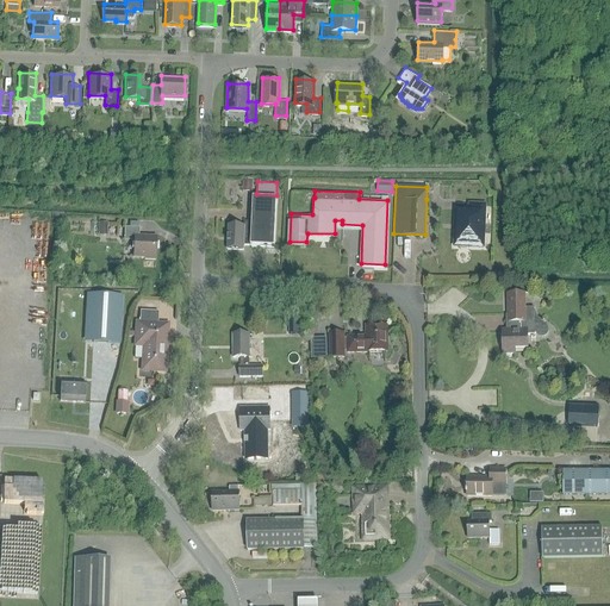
[(277,195),(256,194),(253,194),(251,219),(244,218),(243,224),(229,223),(228,247),(243,248),(243,242),(250,242),(250,243),(274,244),(277,195)]
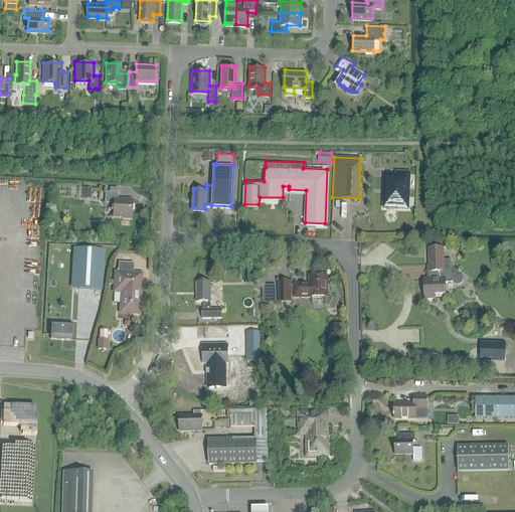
[(386,202),(404,203),(405,179),(408,179),(408,171),(397,171),(397,178),(387,178),(386,202)]
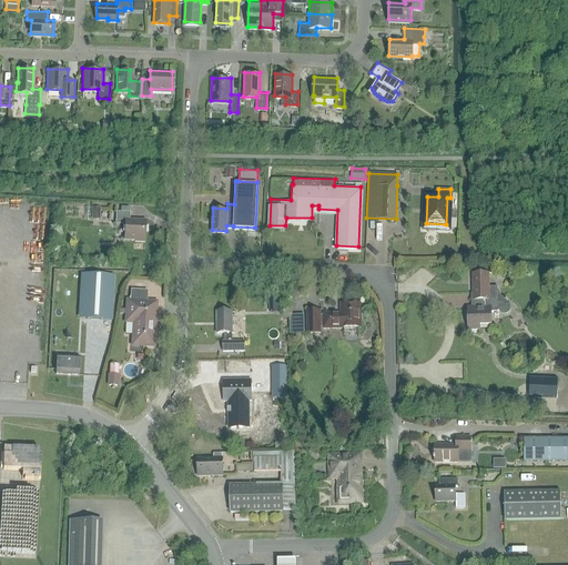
[(144,240),(145,218),(130,217),(130,210),(115,209),(115,221),(124,222),(124,238),(134,238),(134,239),(144,240)]
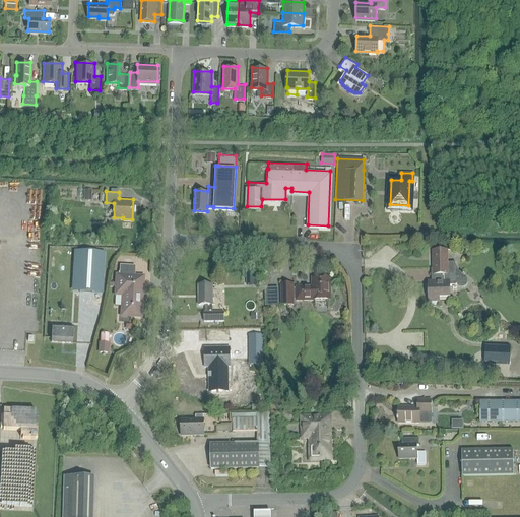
[(456,283),(456,281),(457,281),(458,283),(460,284),(462,284),(464,284),(465,283),(466,281),(466,279),(466,277),(465,275),(464,273),(461,270),(461,271),(459,270),(458,268),(457,268),(457,267),(456,265),(455,263),(455,261),(455,260),(447,260),(447,248),(433,248),(433,272),(431,272),(431,279),(428,279),(428,302),(436,302),(436,300),(439,300),(439,295),(450,295),(450,283),(456,283)]
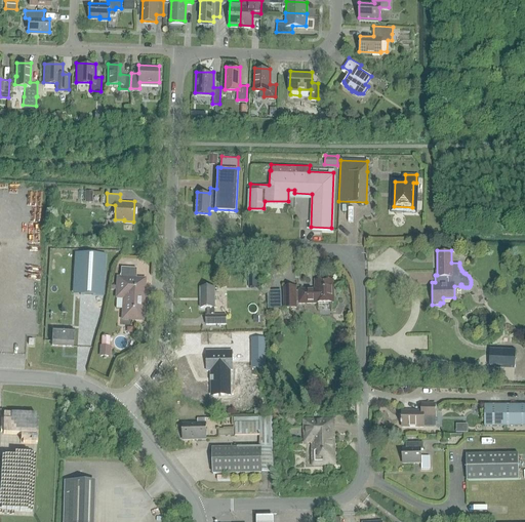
[(82,251),(80,292),(104,293),(106,252),(82,251)]
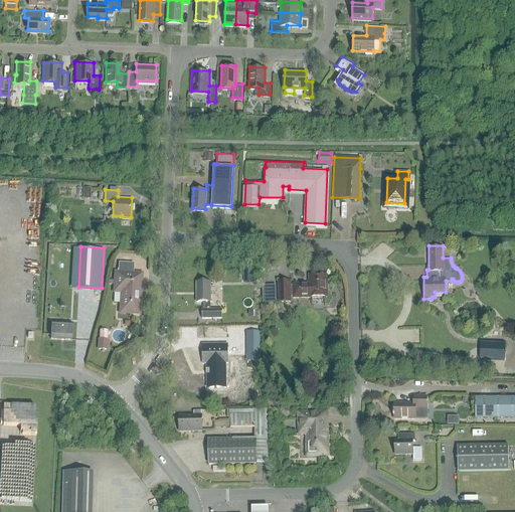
[(115,289),(114,300),(121,300),(121,310),(139,311),(141,272),(131,272),(132,262),(134,262),(134,261),(119,260),(118,271),(116,271),(115,289)]
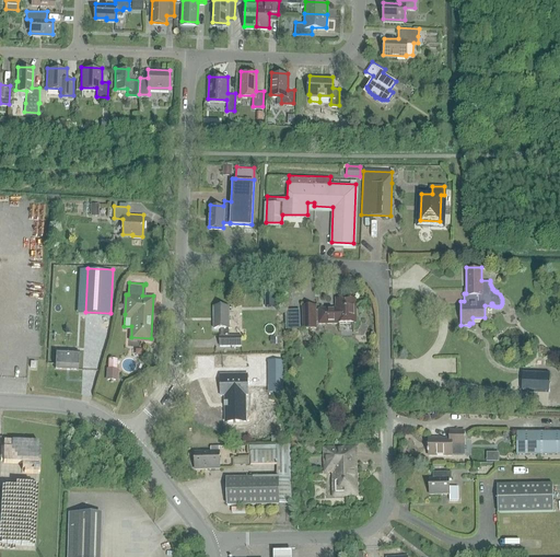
[(265,290),(265,304),(275,304),(275,290),(265,290)]
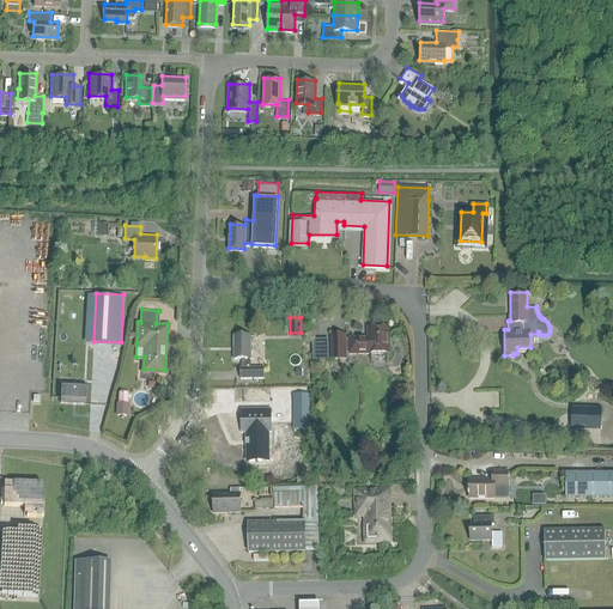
[(345,351),(389,351),(388,324),(368,326),(368,335),(349,335),(349,338),(345,338),(345,332),(331,333),(332,357),(346,355),(345,351)]
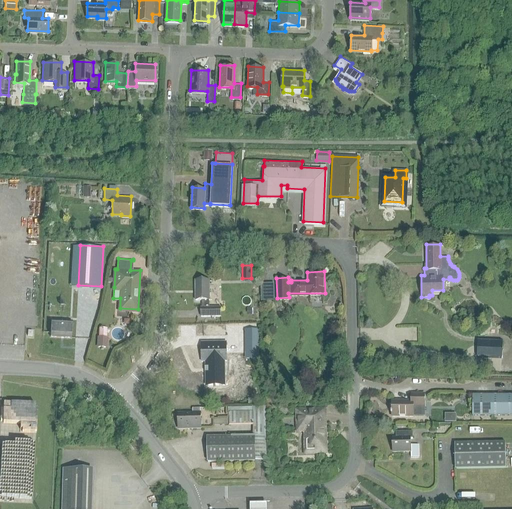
[(209,298),(209,278),(195,278),(195,298),(202,298),(202,305),(200,305),(201,314),(220,314),(220,305),(209,305),(209,298)]
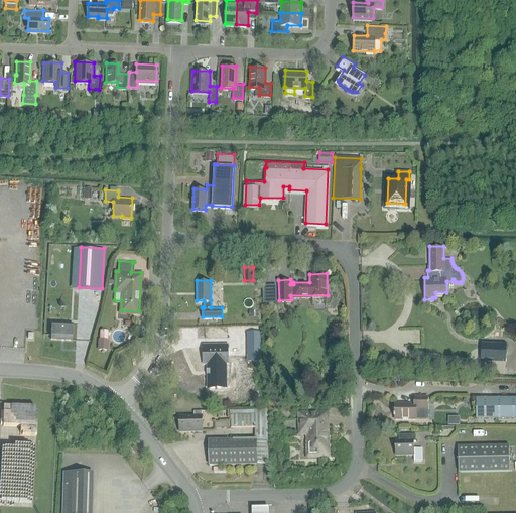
[(263,301),(276,301),(276,283),(262,284),(263,301)]
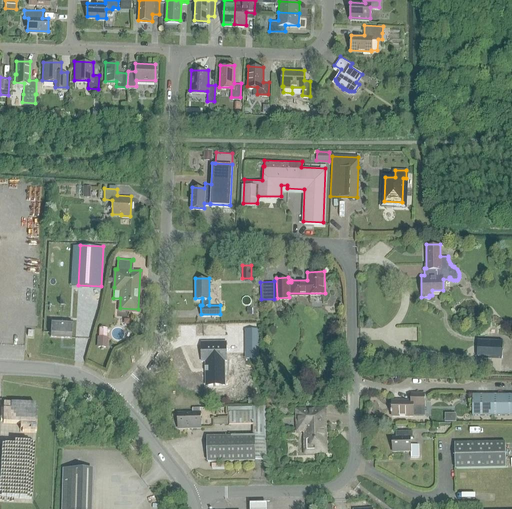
[(71,335),(72,319),(51,318),(50,334),(71,335)]
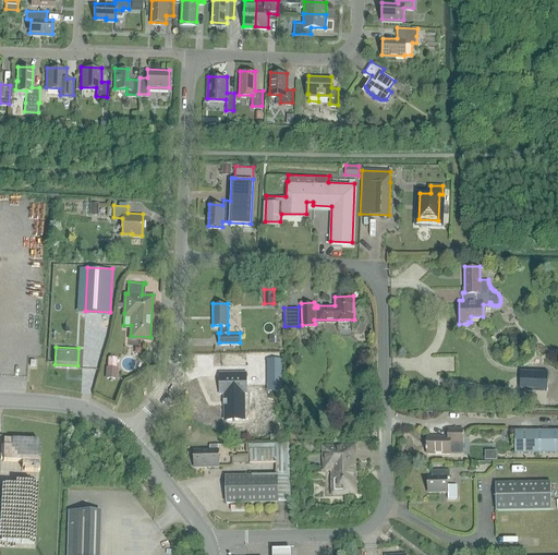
[(282,357),(267,357),(267,389),(282,389),(282,357)]
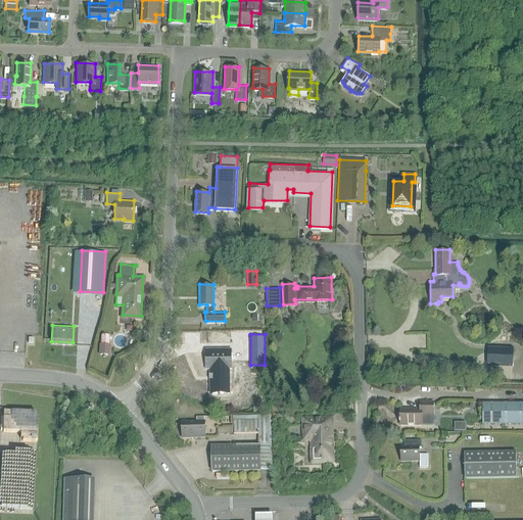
[(110,342),(99,341),(98,352),(109,353),(110,342)]
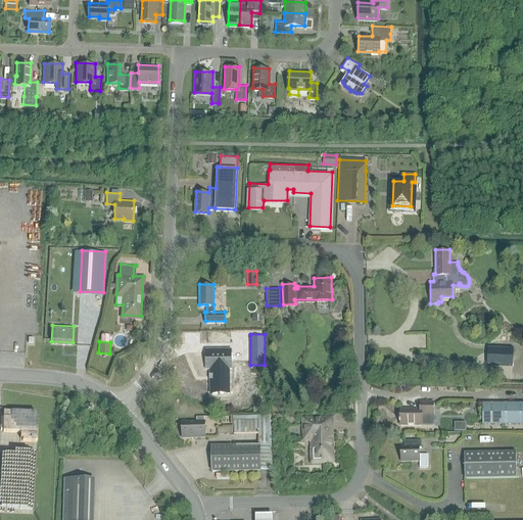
[(512,363),(513,346),(488,345),(487,362),(512,363)]
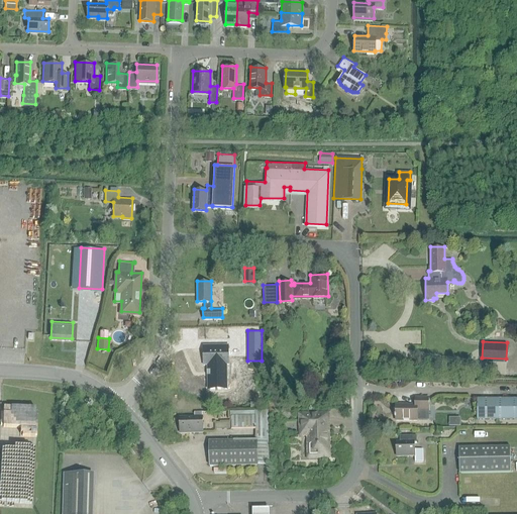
[(226,362),(228,362),(227,343),(203,343),(204,363),(208,363),(208,387),(226,386),(226,362)]
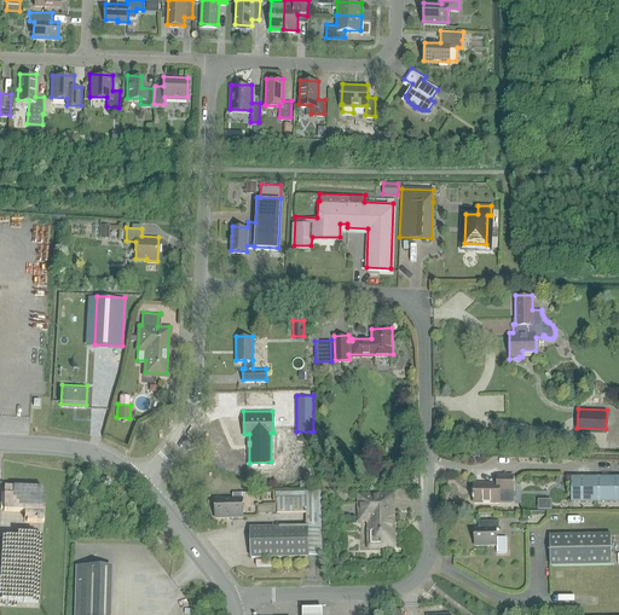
[(330,469),(325,475),(333,482),(337,476),(330,469)]
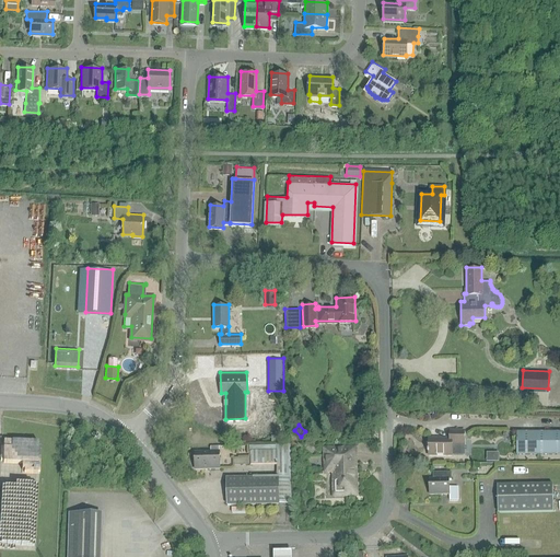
[(429,453),(464,453),(464,428),(450,428),(450,437),(429,437),(429,448),(428,448),(428,450),(429,450),(429,453)]
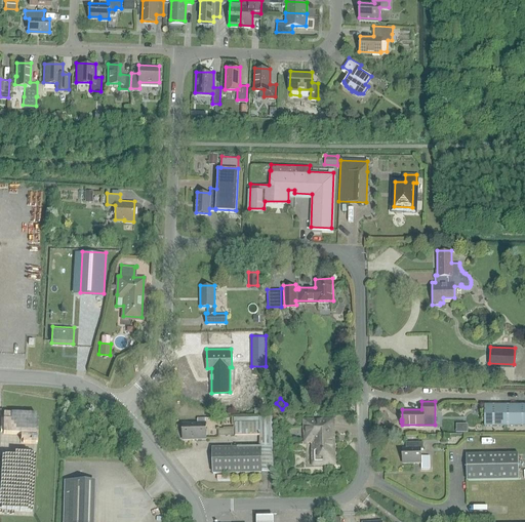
[(484,424),(515,424),(524,424),(524,402),(484,403),(484,424)]
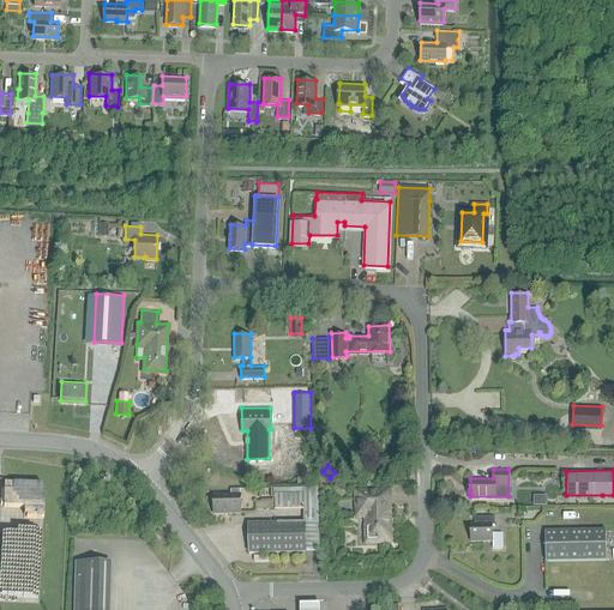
[(38,547),(42,482),(22,481),(22,489),(5,489),(1,544),(8,545),(38,547)]
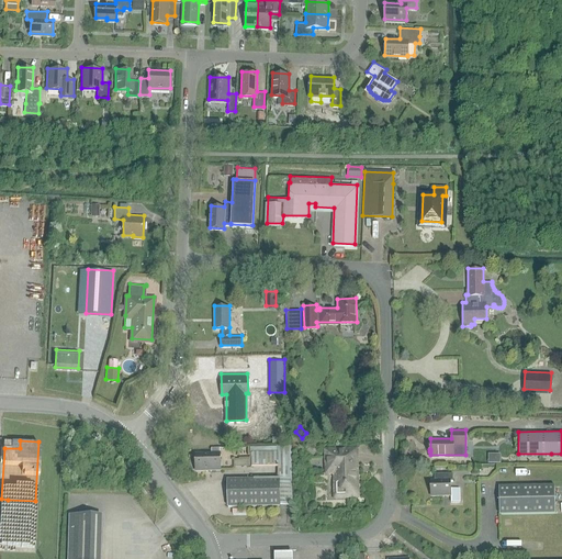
[(335,470),(336,493),(347,493),(347,492),(357,492),(356,447),(326,448),(326,470),(335,470)]
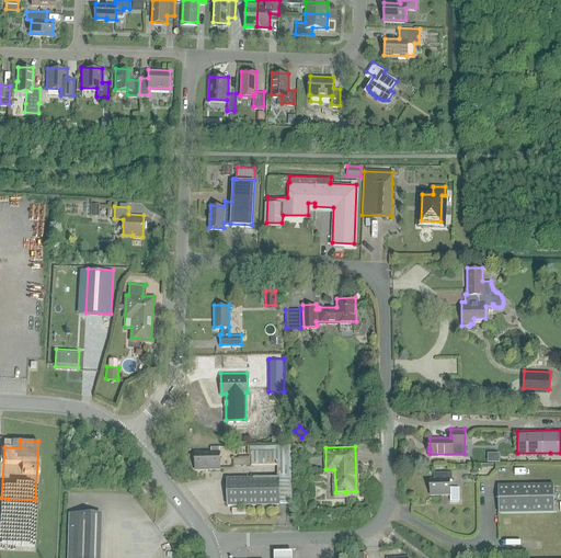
[(195,451),(195,467),(220,467),(219,451),(195,451)]
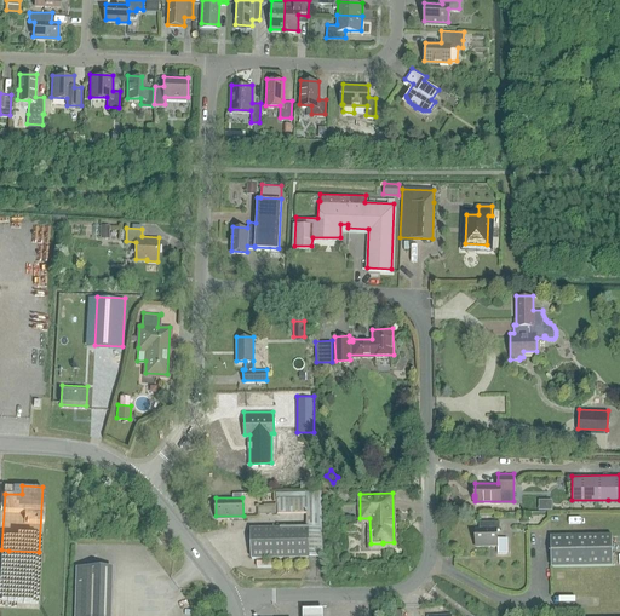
[(506,537),(497,537),(497,528),(499,528),(499,519),(478,519),(480,528),(475,528),(476,543),(497,543),(498,551),(506,550),(506,537)]
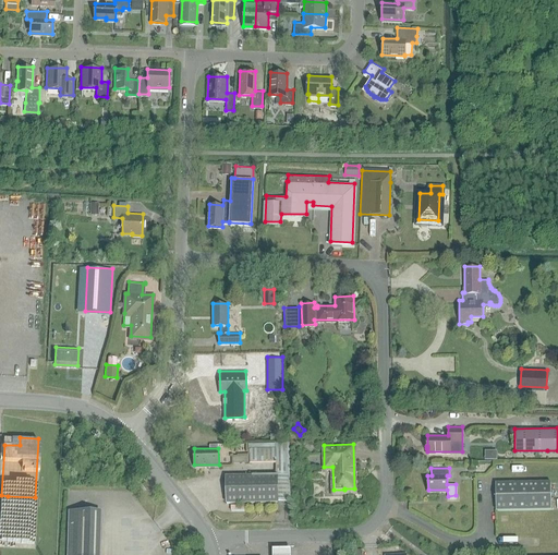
[(277,473),(226,474),(226,477),(226,502),(277,501),(277,473)]
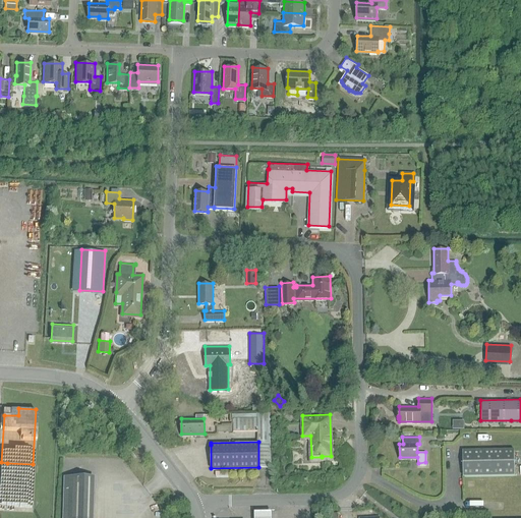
[(463,474),(514,473),(514,448),(462,449),(463,474)]
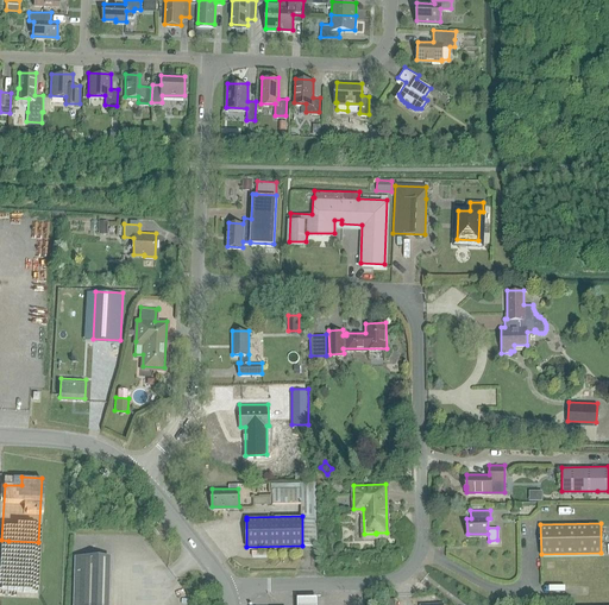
[(107,604),(108,556),(75,555),(73,604),(107,604)]
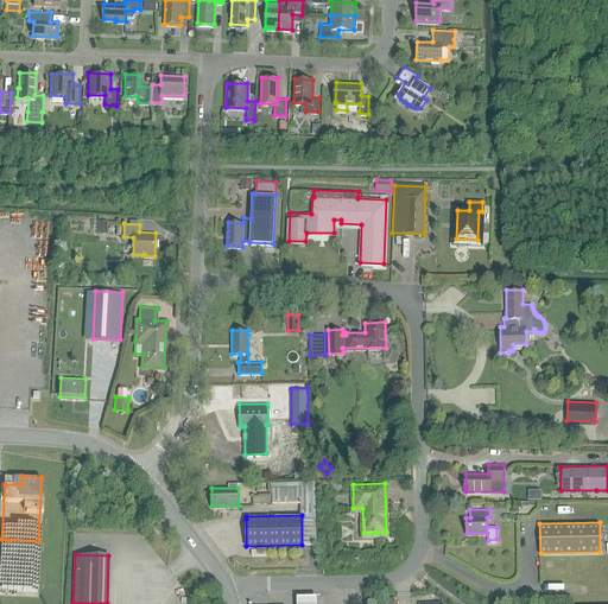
[(315,603),(316,591),(297,591),(296,603),(315,603)]
